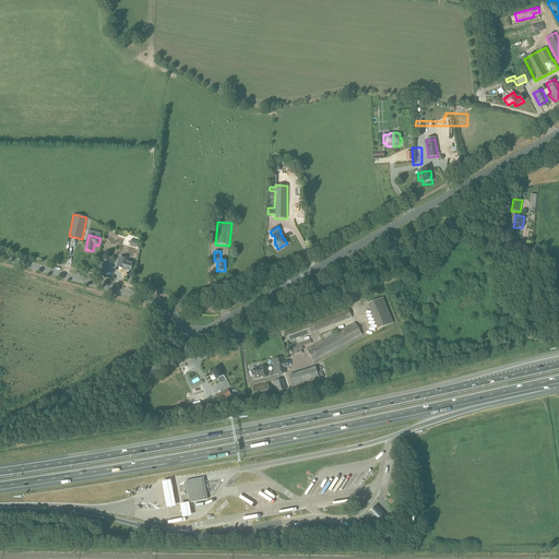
[(126,264),(127,260),(119,258),(117,268),(131,272),(132,265),(127,263),(127,264),(126,264)]
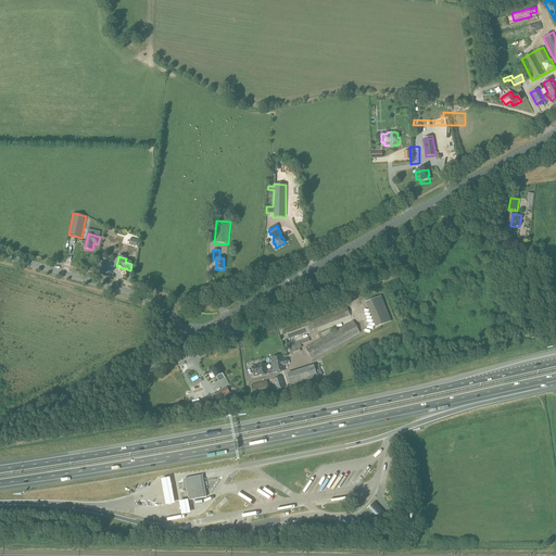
[(104,263),(99,262),(97,270),(104,273),(106,266),(103,266),(104,263)]
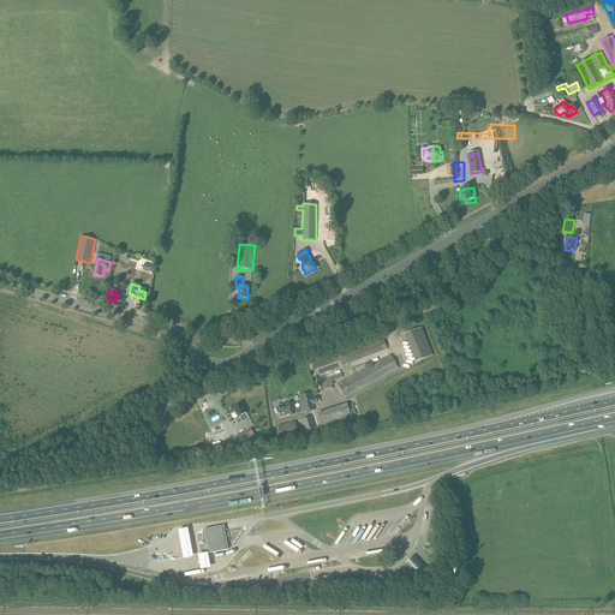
[(422,328),(406,335),(417,362),(433,356),(422,328)]
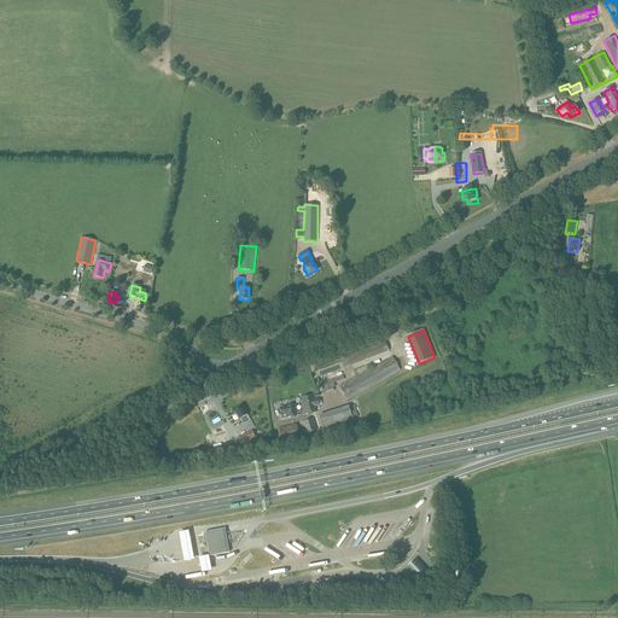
[(389,351),(385,342),(314,368),(318,378),(389,351)]
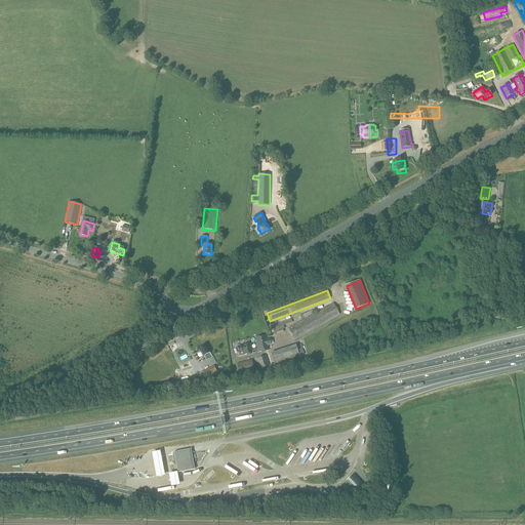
[(333,304),(288,328),(294,339),(339,315),(333,304)]
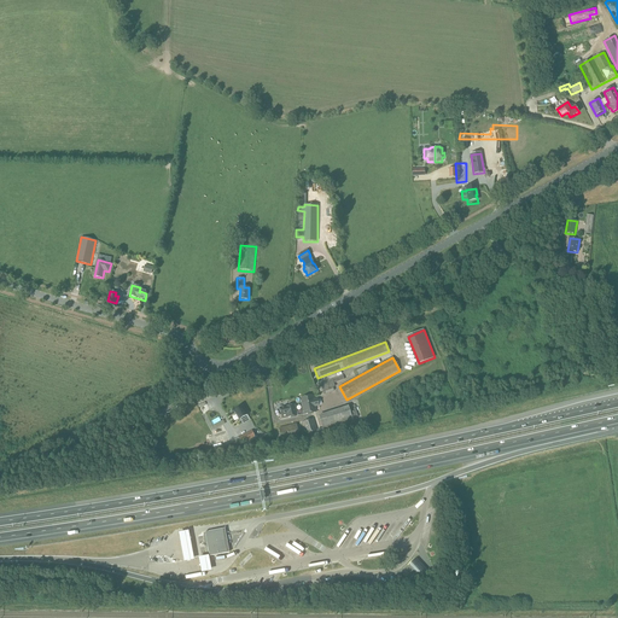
[(344,379),(343,375),(320,384),(324,395),(334,391),(333,388),(336,388),(334,384),(344,379)]
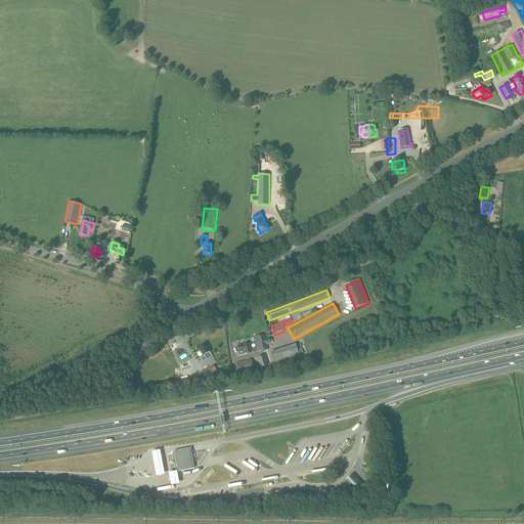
[(265,336),(255,338),(256,343),(255,343),(255,345),(257,345),(258,351),(268,349),(267,345),(270,344),(269,339),(266,340),(265,336)]
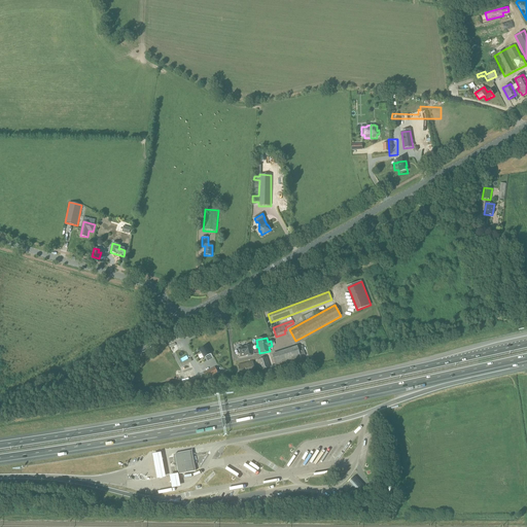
[(251,346),(244,347),(239,348),(240,354),(245,353),(245,356),(253,355),(251,346)]
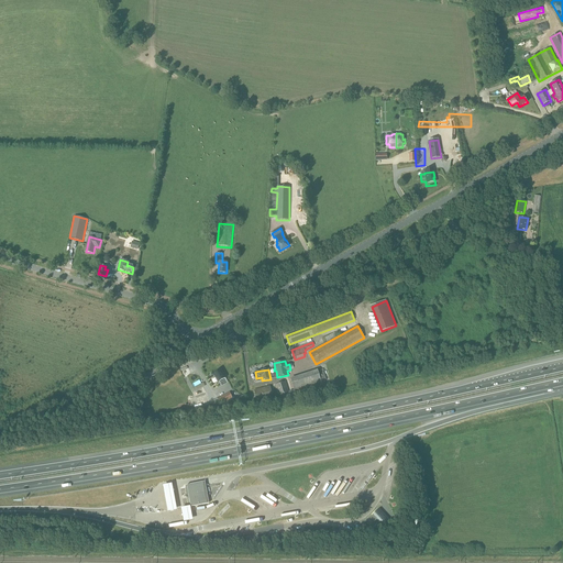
[(321,382),(327,381),(323,370),(318,372),(318,370),(290,379),(294,392),(321,382)]
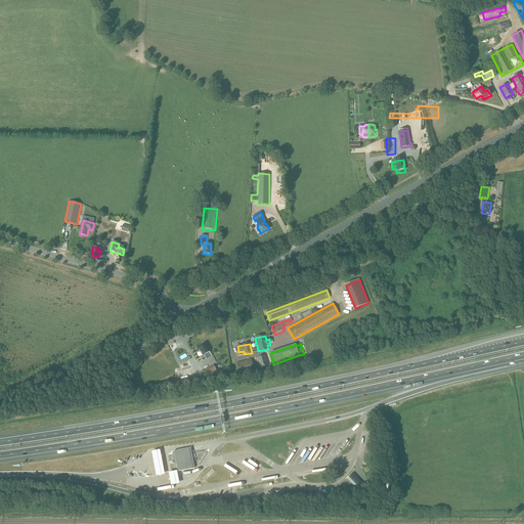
[(205,357),(206,359),(212,356),(206,345),(199,348),(203,355),(205,355),(206,357),(205,357)]
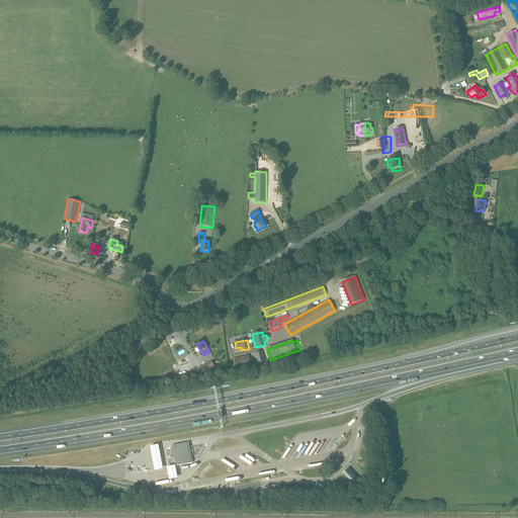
[(256,364),(265,361),(263,351),(253,354),(256,364)]
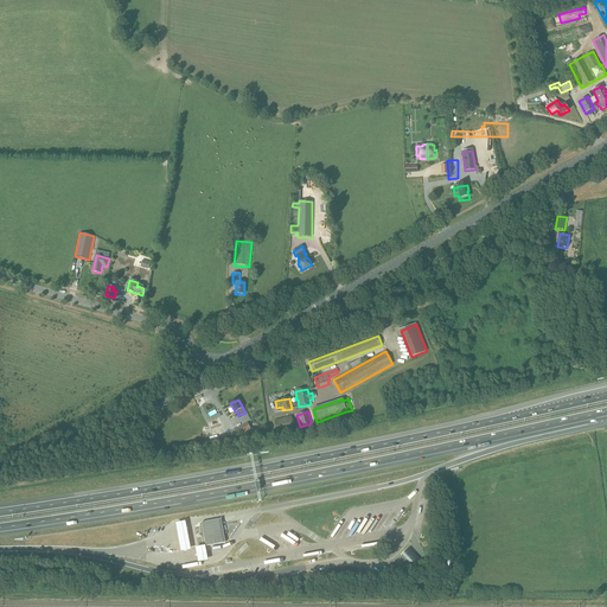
[(276,434),(294,429),(292,416),(274,421),(276,434)]
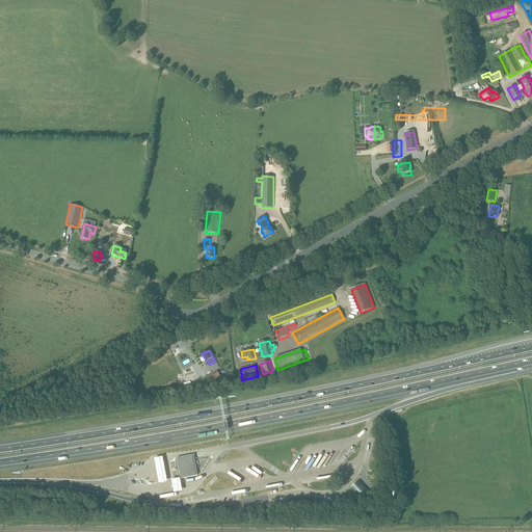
[(198,382),(195,372),(181,376),(183,386),(198,382)]
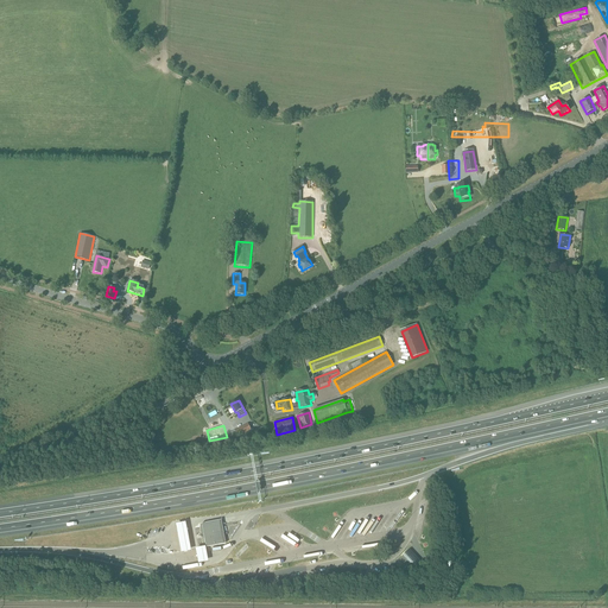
[(377,532),(388,515),(385,514),(373,531),(377,532)]
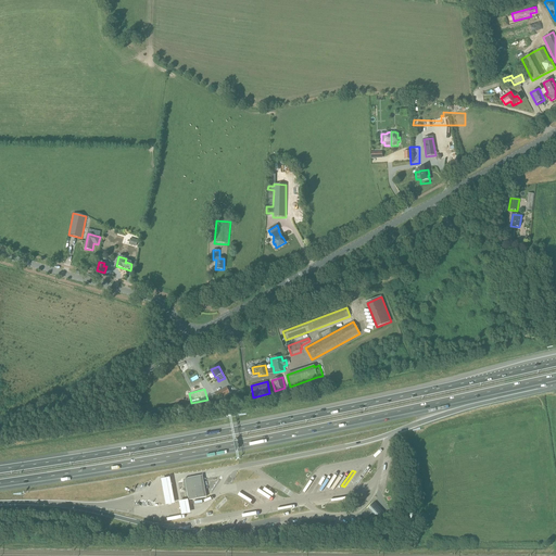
[(328,488),(332,490),(342,475),(339,472),(336,477),(332,475),(323,490),(326,492),(328,488)]
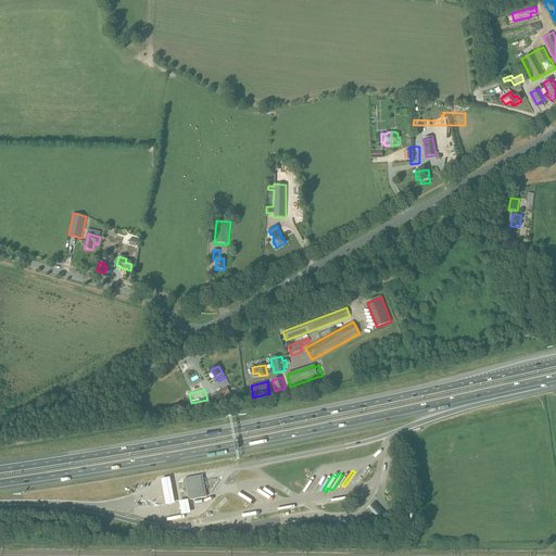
[(188,502),(188,503),(206,500),(202,477),(184,480),(187,500),(188,502)]
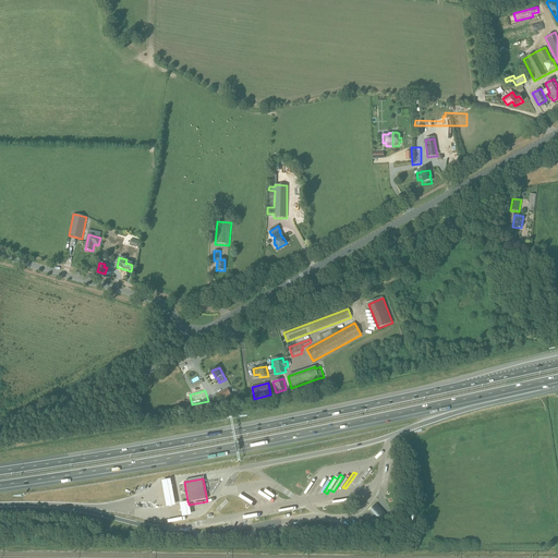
[(320,480),(319,481),(317,478),(306,495),(308,497),(312,493),(315,495),(324,482),(320,480)]
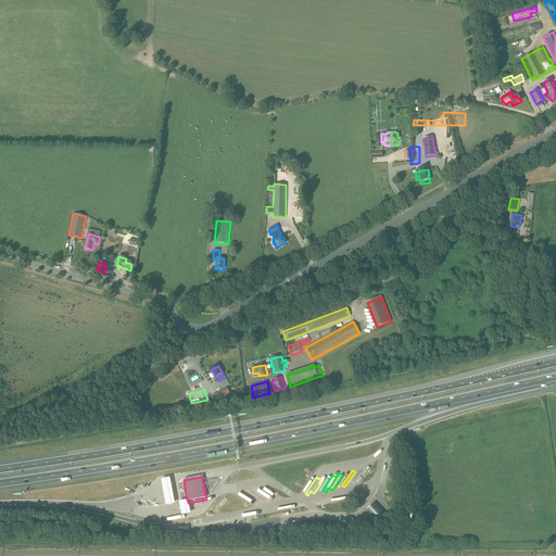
[(169,478),(161,479),(163,492),(164,500),(165,505),(174,503),(174,498),(172,491),(169,478)]
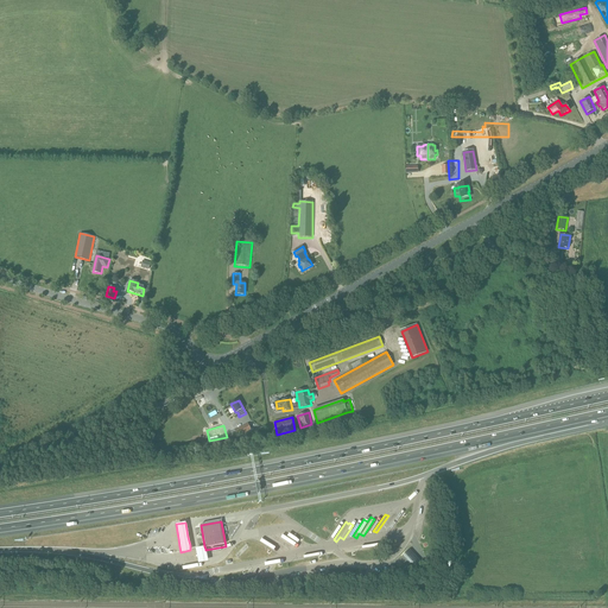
[(255,539),(254,542),(270,549),(271,546),(255,539)]
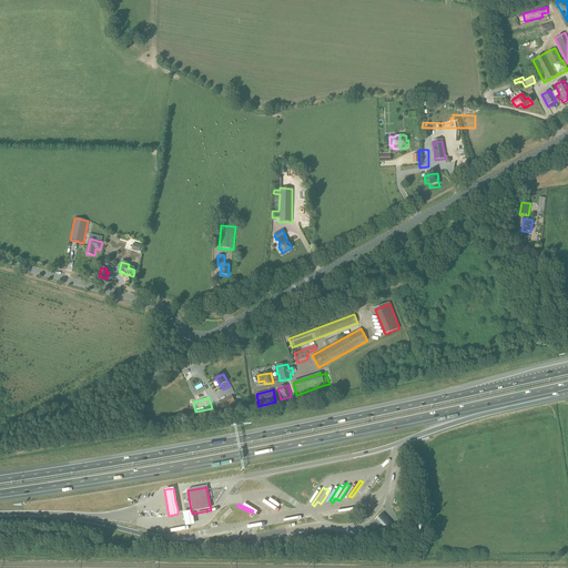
[(192,514),(191,510),(182,511),(184,526),(194,524),(192,514)]
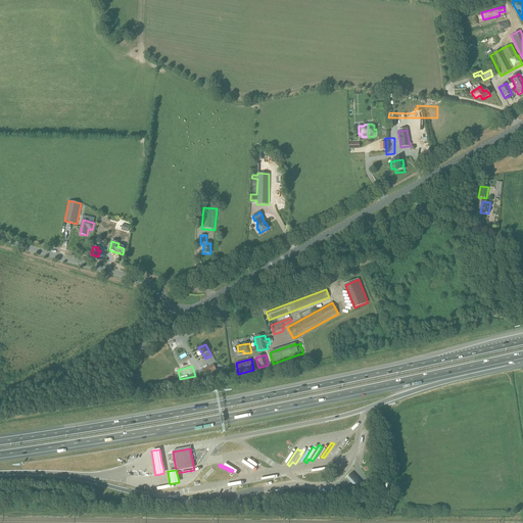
[(350,472),(344,477),(349,483),(353,487),(360,482),(355,477),(350,472)]
